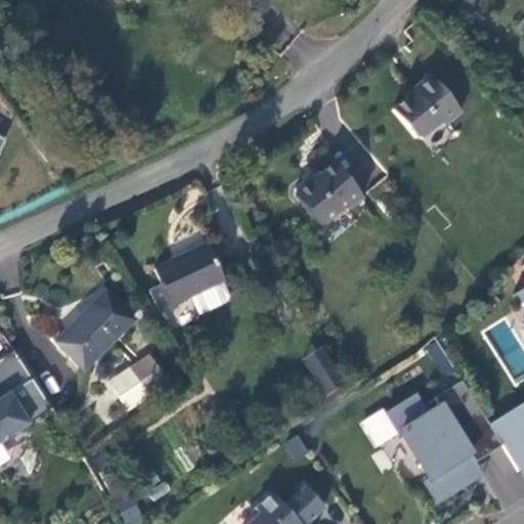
[(411,88),(389,107),(411,134),(418,135),(435,121),(441,122),(457,108),(427,72),(409,86),(411,88)]
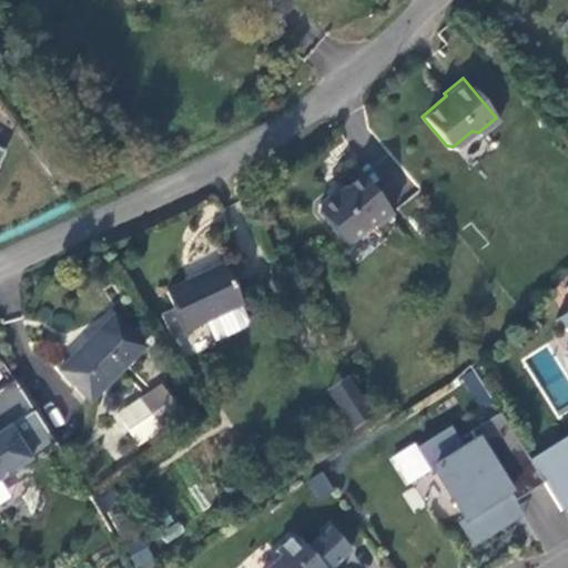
[(376,229),(393,215),(361,176),(336,196),(330,196),(318,205),(317,212),(346,246),(369,227),(376,229)]
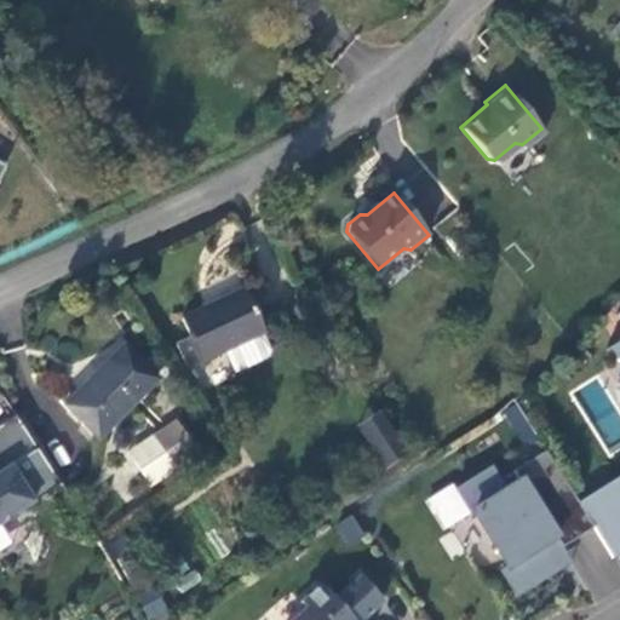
[(181,319),(201,362),(223,351),(263,333),(264,332),(245,292),(207,310),(205,308),(181,319)]
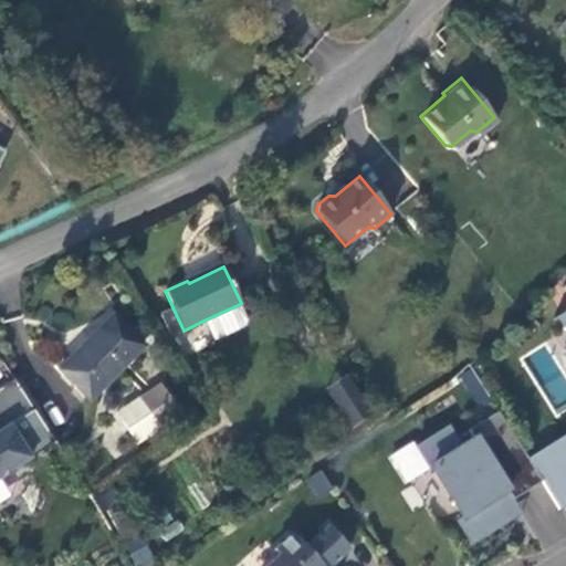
[(248,320),(240,304),(203,321),(213,342),(244,327),(248,320)]
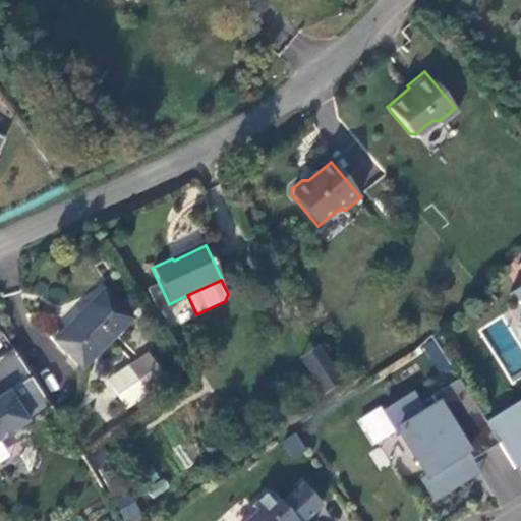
[(520,298),(520,408),(519,410),(515,404),(500,413),(505,421),(491,429),(486,422),(485,422),(499,444),(515,469),(520,465),(520,285),(509,293),(510,294),(516,290),(520,298)]
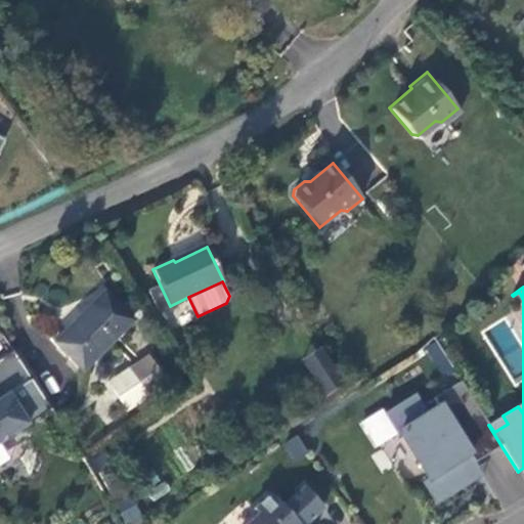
[(77,326),(57,346),(83,372),(133,320),(104,292),(74,323),(77,326)]
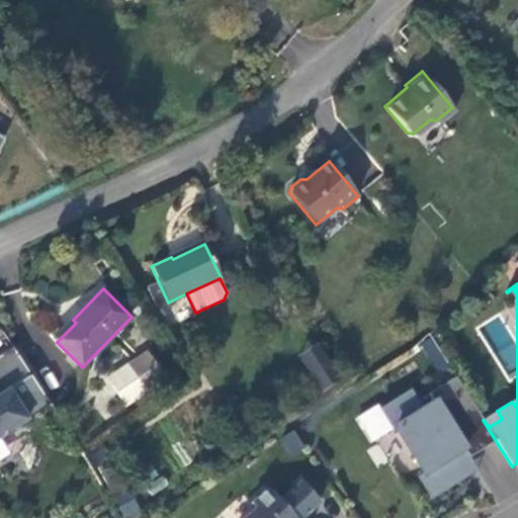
[(507,292),(517,310),(517,296),(513,288),(507,292)]
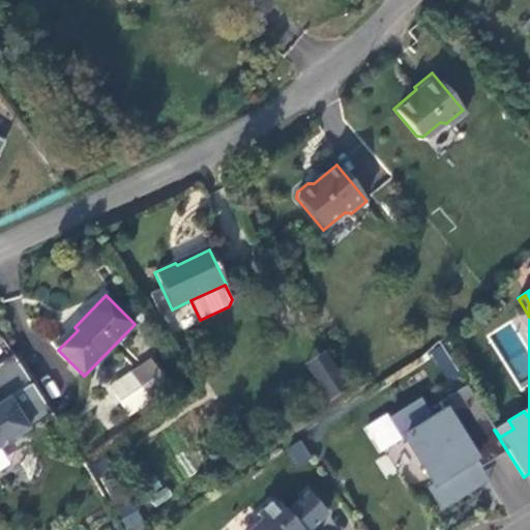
[(50,341),(60,329),(42,315),(32,327),(50,341)]
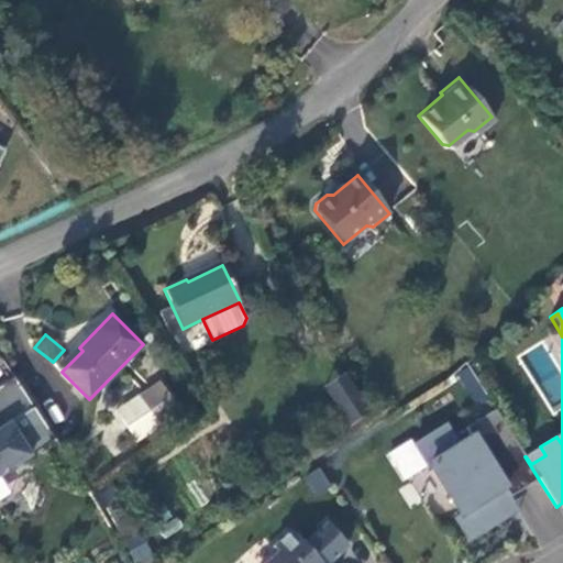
[(467,367),(456,374),(475,399),(485,393),(467,367)]
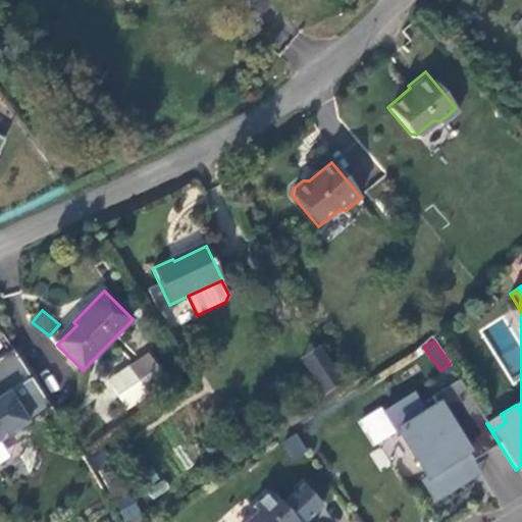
[(323,394),(341,382),(318,348),(301,359),(323,394)]
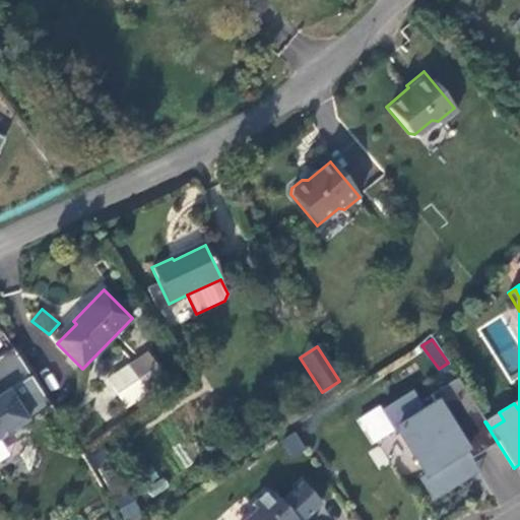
[(36,401),(45,396),(12,347),(0,355),(0,438),(42,411),(36,401)]
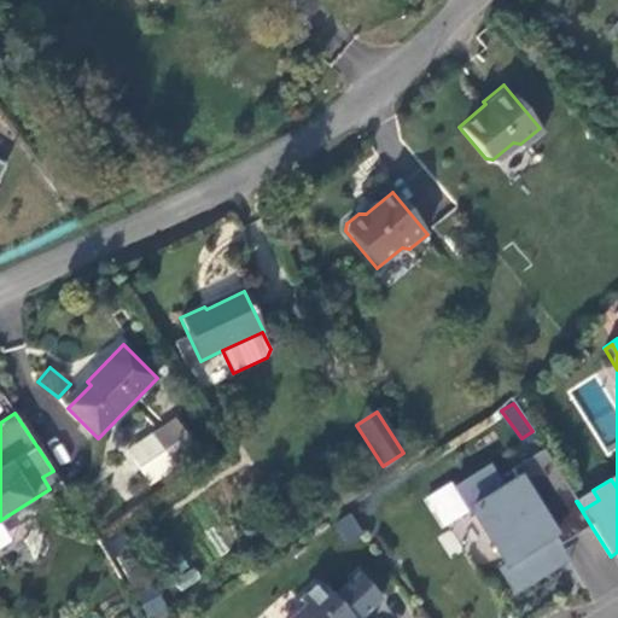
[(198,453),(175,419),(127,452),(150,485),(198,453)]
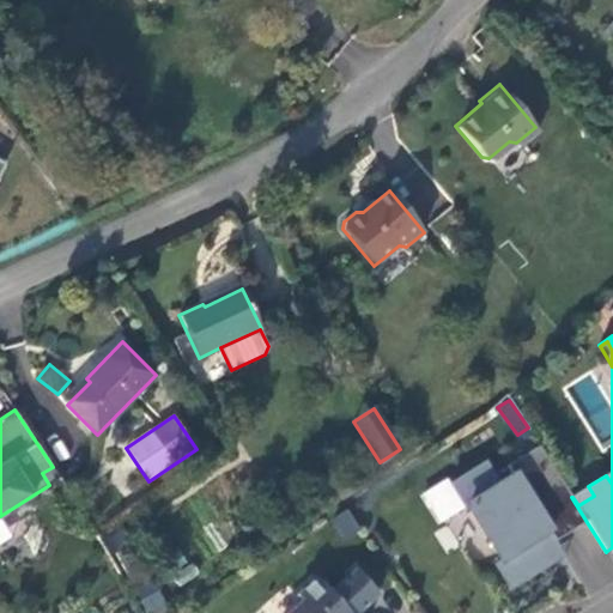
[(571,497),(539,445),(507,466),(513,475),(498,484),(485,462),(450,484),(465,508),(467,505),(493,547),(507,539),(515,552),(495,565),(510,590),(548,566),(533,541),(548,532),(554,541),(587,522),(571,497)]
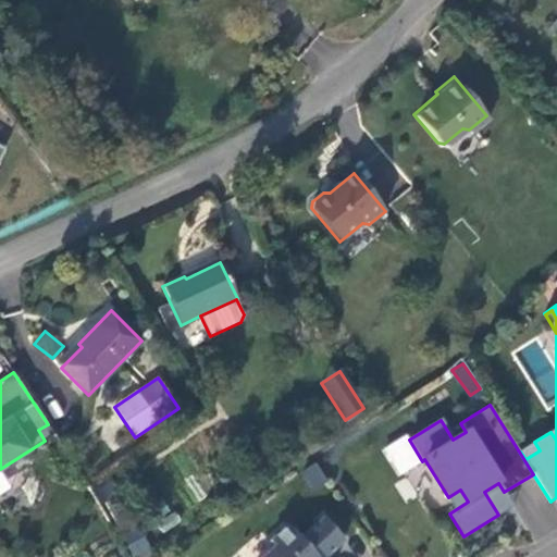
[(38,430),(45,441),(54,434),(48,424),(38,430)]
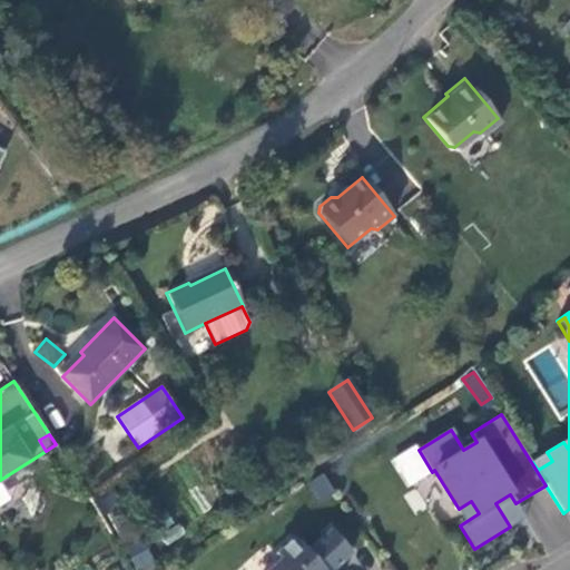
[(552,461),(547,452),(532,462),(538,470),(552,461)]
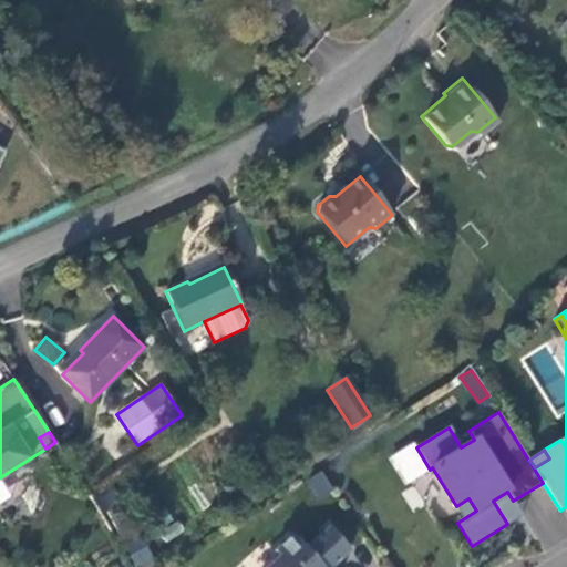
[(320,471),(306,480),(318,501),(332,492),(320,471)]
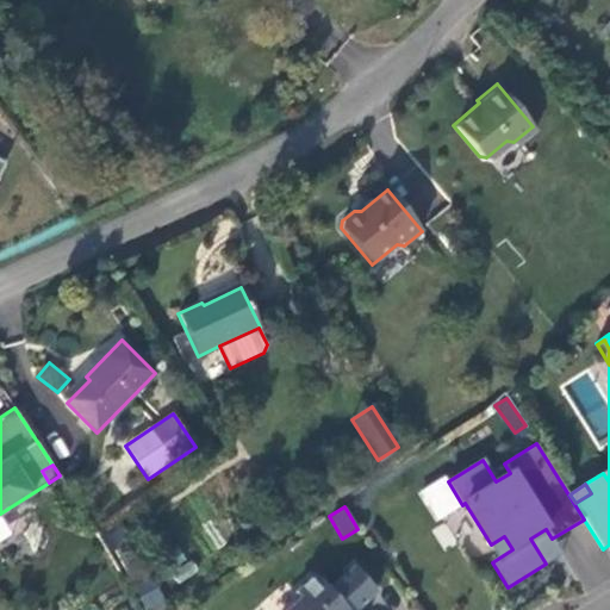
[(530,539),(546,564),(561,554),(552,539),(546,529),(530,539)]
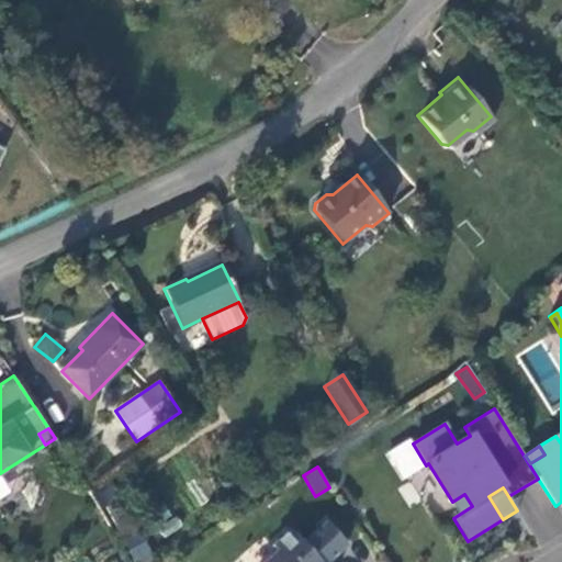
[(464,494),(452,502),(460,514),(472,506),(464,494)]
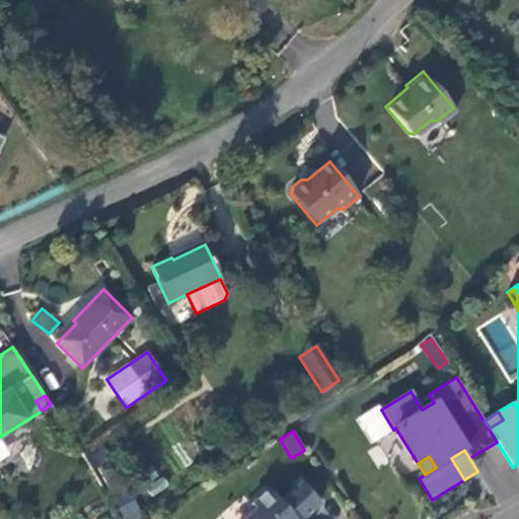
[(302,518),(320,504),(301,483),(280,502),(268,489),(250,504),(255,509),(243,518),(302,518)]
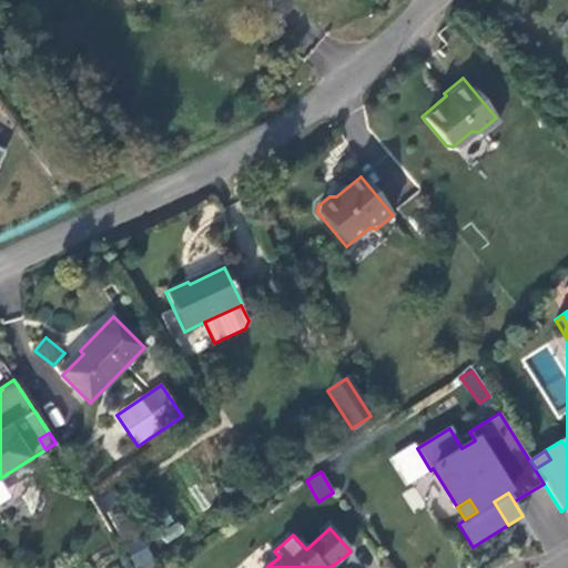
[(149,546),(130,553),(135,567),(146,567),(155,566),(149,546)]
